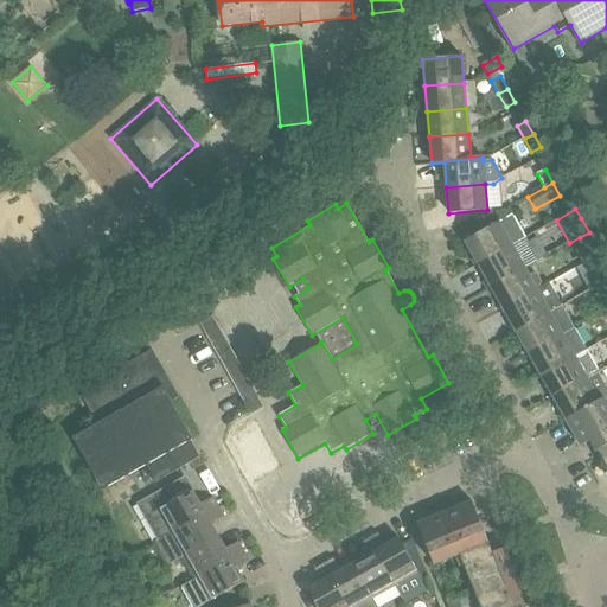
[(465,242),(478,266),(525,238),(512,215),(465,242)]
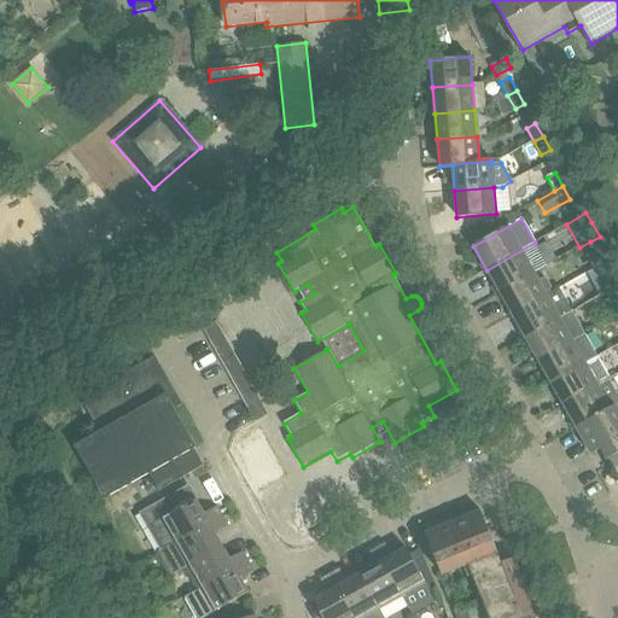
[(600,237),(590,242),(598,255),(607,250),(600,237)]
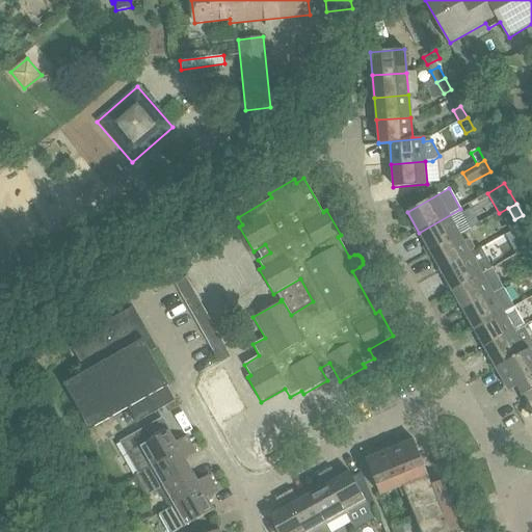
[(471,229),(460,209),(419,233),(430,251),(459,236),(471,229)]
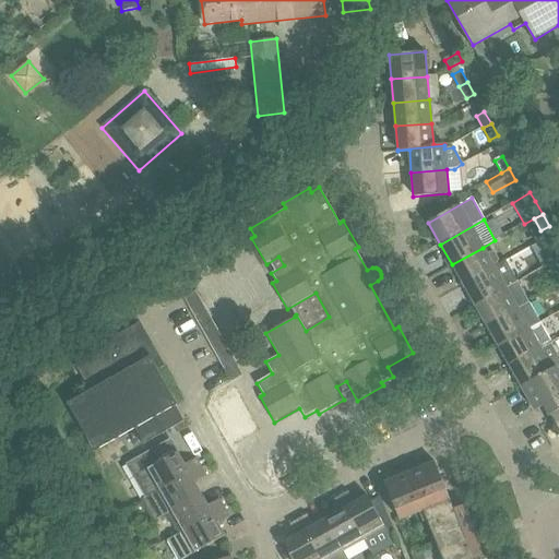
[(486,252),(483,248),(452,264),(462,281),(464,285),(495,269),(492,264),(497,261),(498,259),(492,250),(489,250),(486,252)]
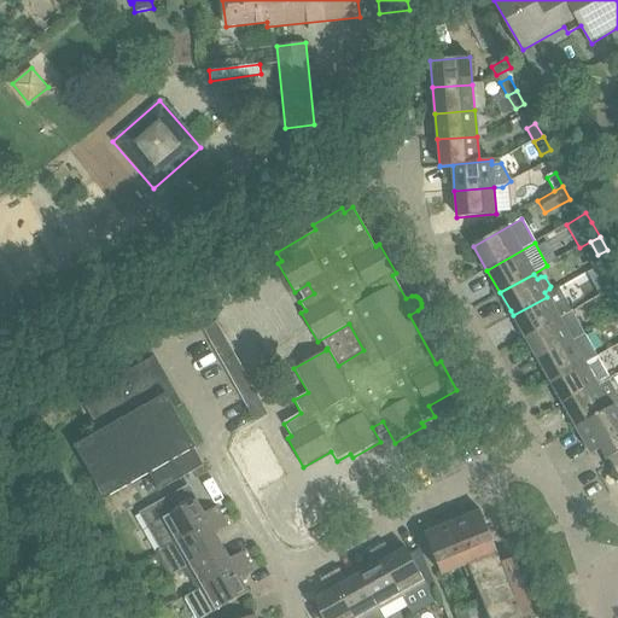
[(513,315),(526,338),(572,312),(559,290),(547,297),(513,315)]
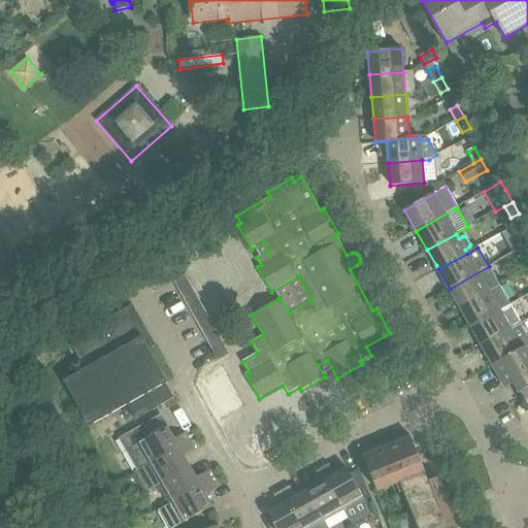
[(499,286),(489,266),(450,289),(460,307),(499,286)]
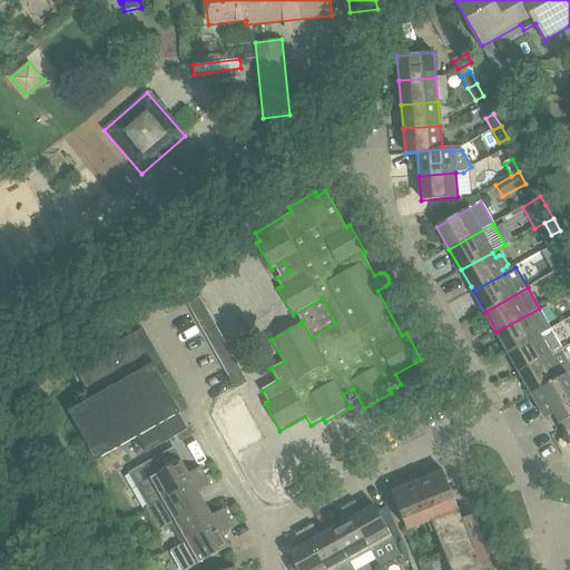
[(248,383),(199,297),(187,304),(236,391),(248,383)]
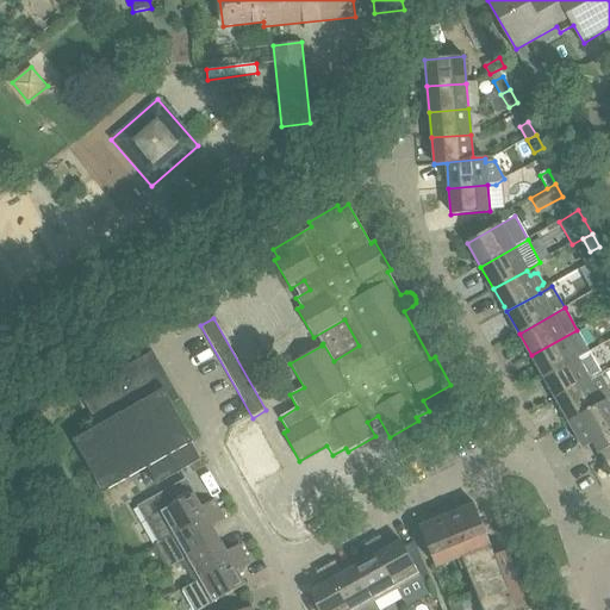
[(590,353),(577,330),(531,355),(545,378),(590,353)]
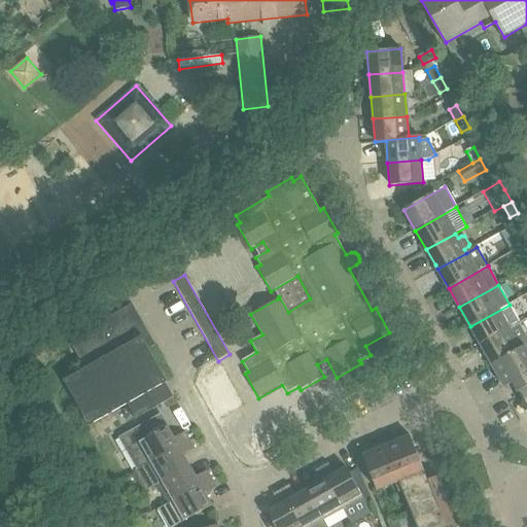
[(155,345),(132,304),(69,340),(84,369),(64,381),(90,426),(127,405),(136,419),(174,397),(165,383),(167,382),(148,349),(155,345)]
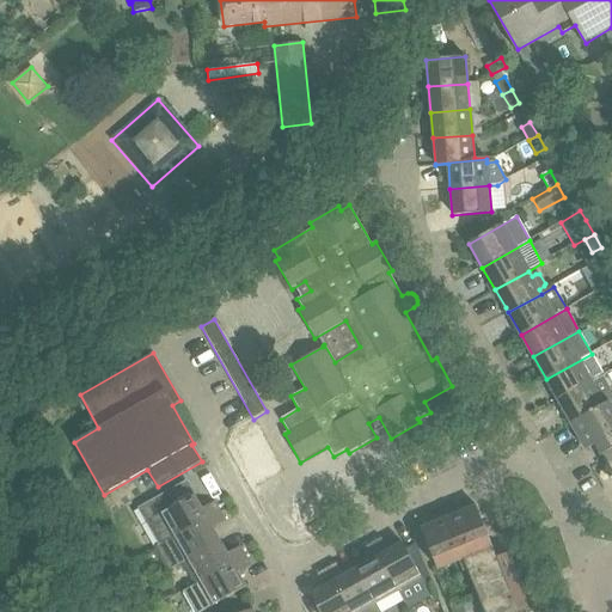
[(546,379),(558,402),(592,383),(605,377),(592,354),(546,379)]
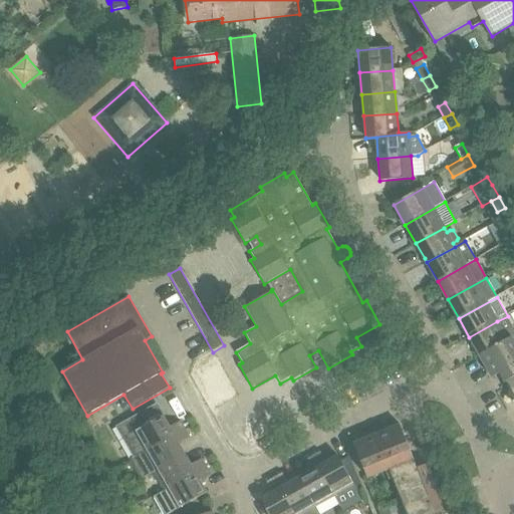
[(507,339),(497,321),(469,337),(480,355),(508,340),(507,339)]
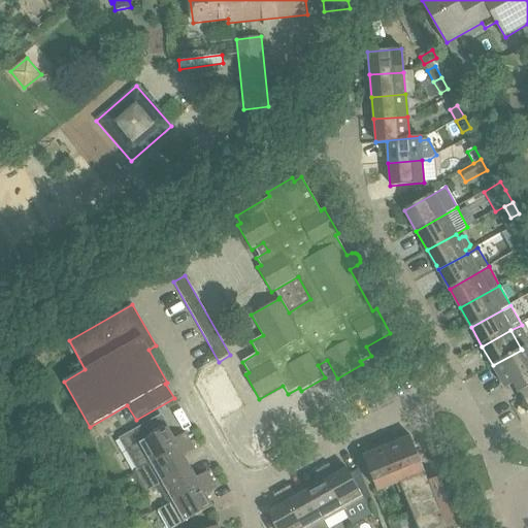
[(515,383),(520,391),(527,406),(527,350),(526,345),(521,349),(522,350),(493,365),(505,388),(515,383)]
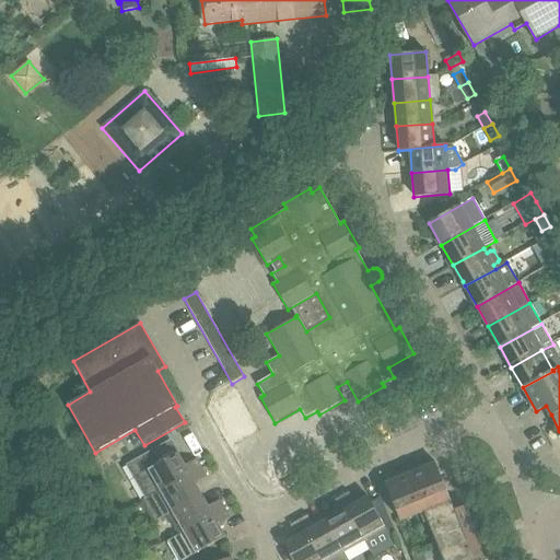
[(185,466),(170,440),(126,465),(146,500),(201,468),(197,459),(185,466)]
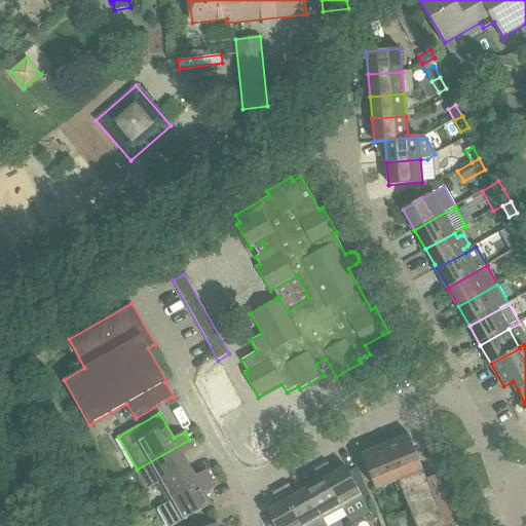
[(402,490),(411,514),(447,499),(437,476),(427,480),(423,471),(409,436),(362,454),(376,489),(395,482),(399,491),(402,490)]
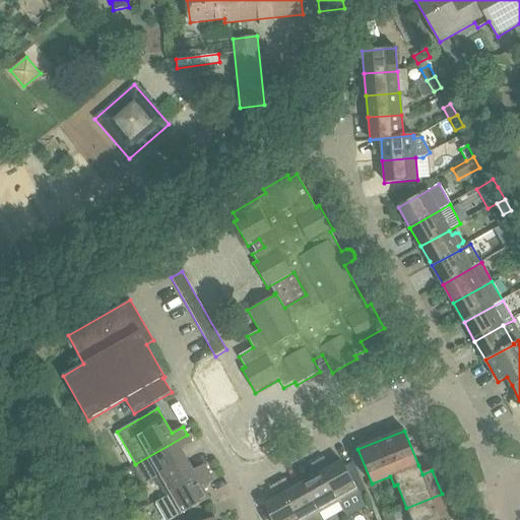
[(143,485),(155,478),(187,460),(181,449),(192,443),(187,435),(135,464),(132,466),(143,485)]
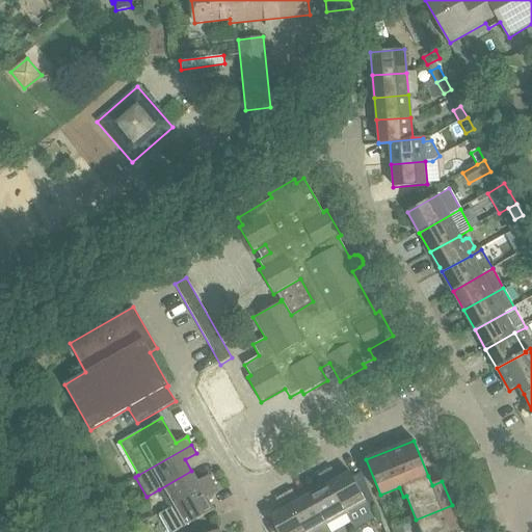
[(323,473),(346,514),(353,528),(368,520),(371,510),(367,503),(350,473),(338,479),(331,468),(323,473)]
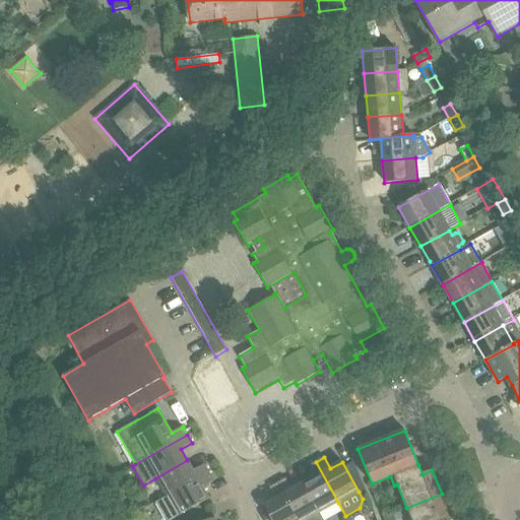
[(193,471),(187,460),(155,478),(161,490),(166,492),(169,496),(209,473),(204,464),(193,471)]
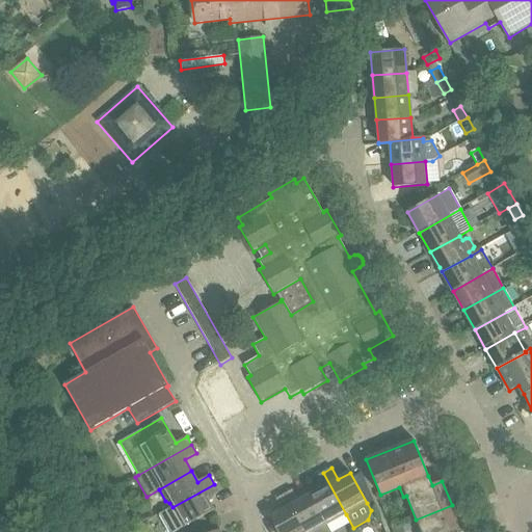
[(346,514),(323,473),(315,477),(321,488),(310,495),(326,525),(346,514)]
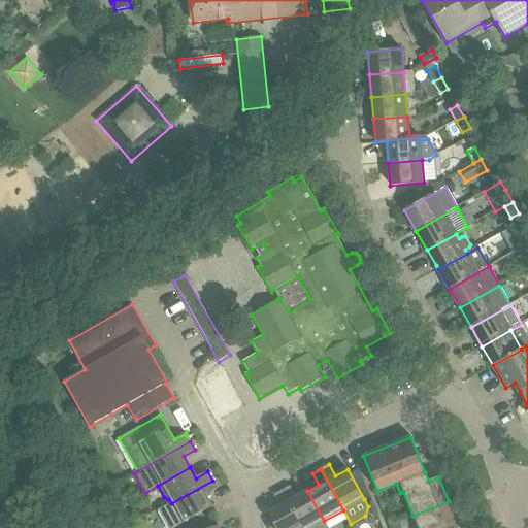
[(217,489),(212,481),(171,503),(158,512),(168,527),(175,527),(212,507),(205,495),(217,489)]
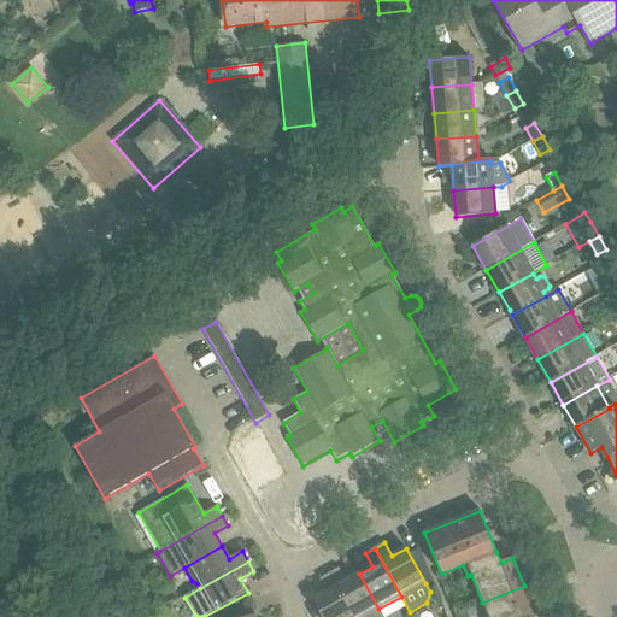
[(329,574),(352,616),(364,616),(378,609),(359,574),(346,581),(339,568),(329,574)]
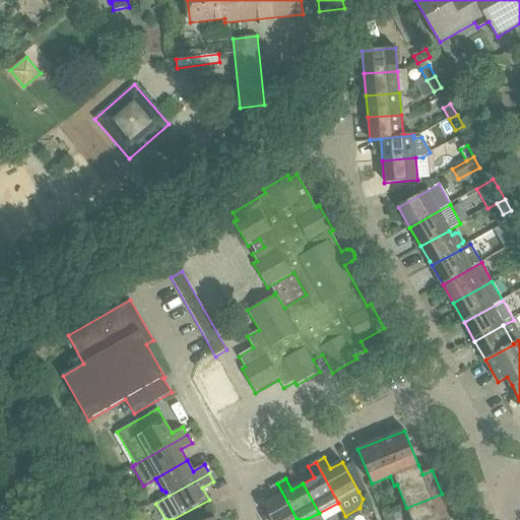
[(297,519),(277,483),(269,488),(275,499),(263,506),(271,519),(297,519)]
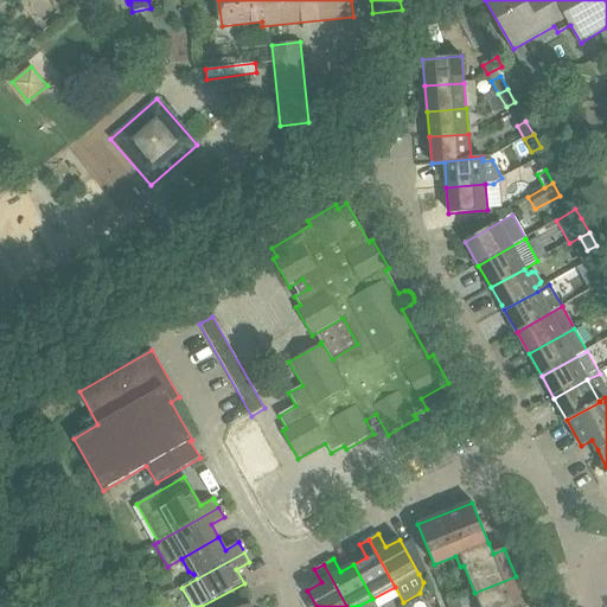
[(528,606),(516,576),(474,593),(480,606),(528,606)]
